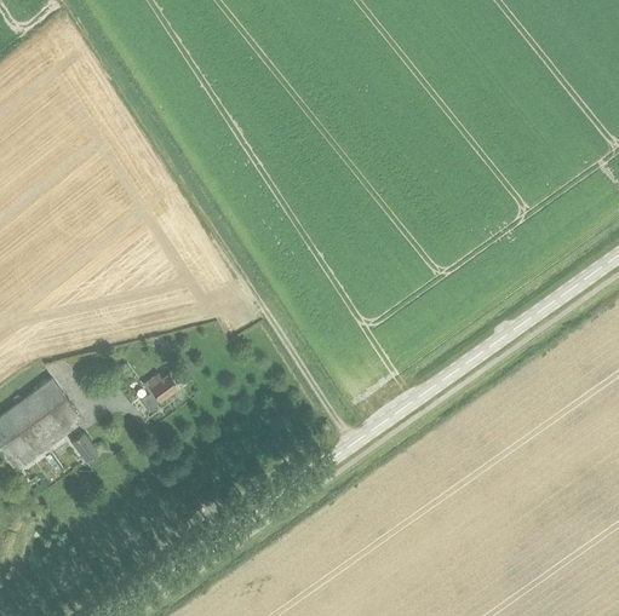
[(135,378),(126,367),(112,379),(120,390),(135,378)]
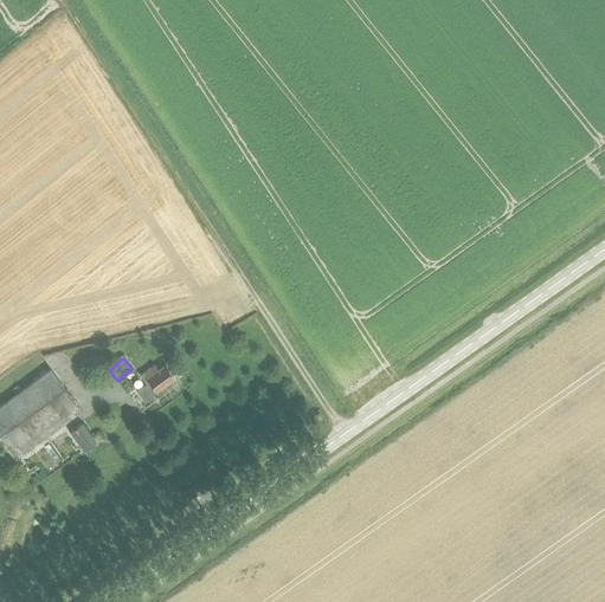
[(137,394),(145,405),(177,381),(175,380),(178,377),(172,371),(169,373),(166,367),(159,373),(155,368),(141,379),(147,387),(137,394)]
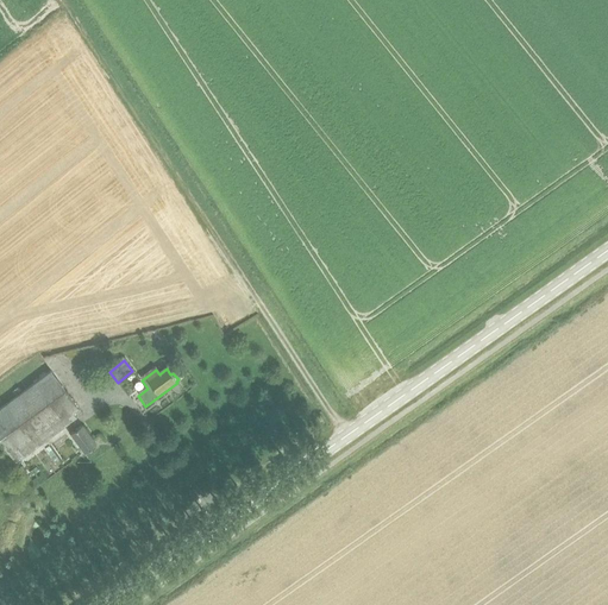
[(50,373),(0,410),(0,442),(16,465),(76,418),(73,415),(79,410),(50,373)]
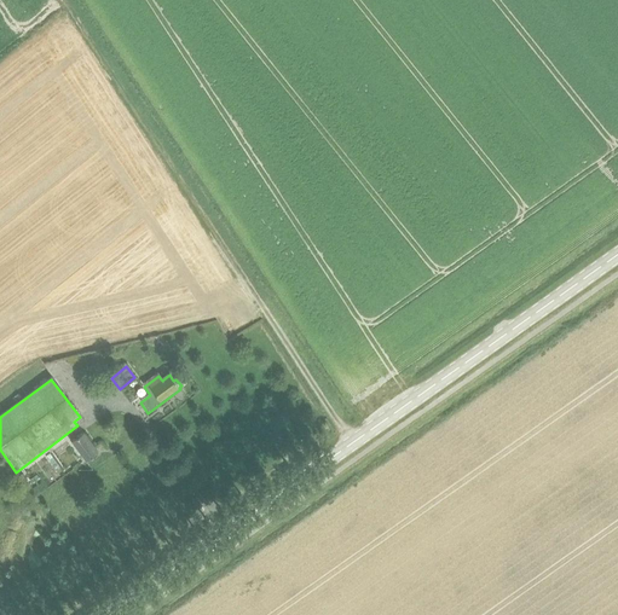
[(84,434),(71,442),(86,463),(98,453),(84,434)]
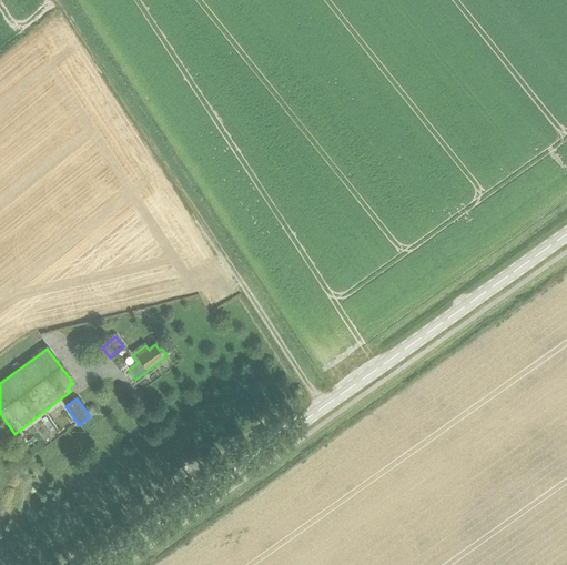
[(36,445),(43,441),(36,429),(29,432),(36,445)]
